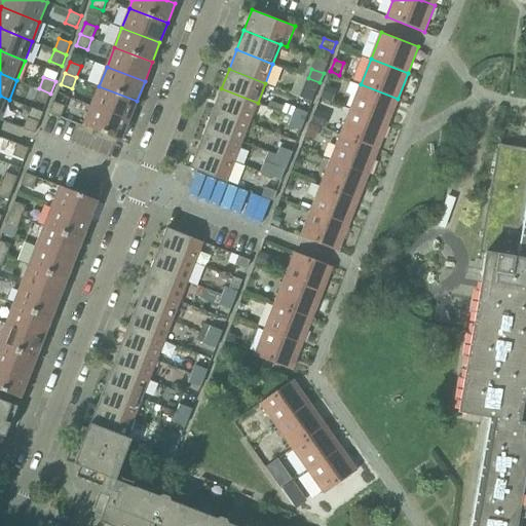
[(320,82),(308,78),(305,86),(316,90),(320,82)]
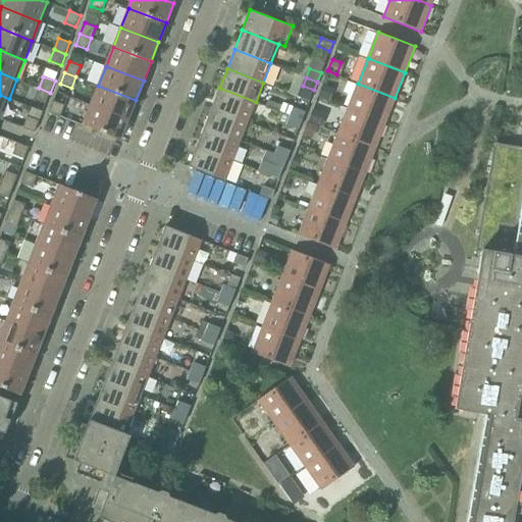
[(358,84),(348,108),(385,122),(395,98),(358,84)]
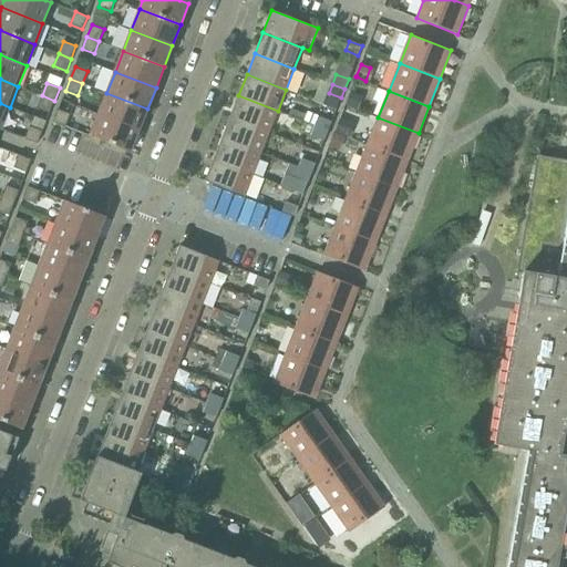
[(346,105),(354,109),(360,95),(351,92),(346,105)]
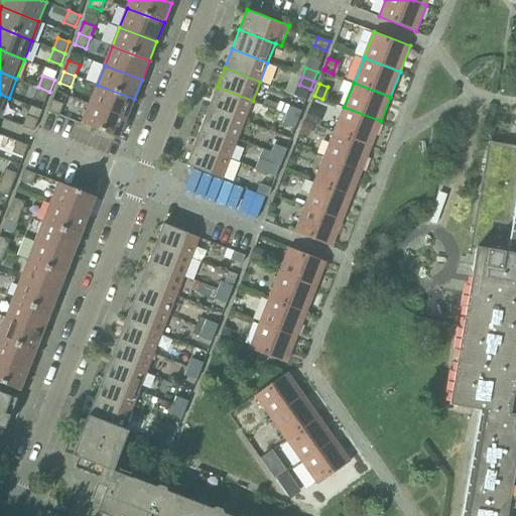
[(97,85),(90,104),(127,118),(134,99),(97,85)]
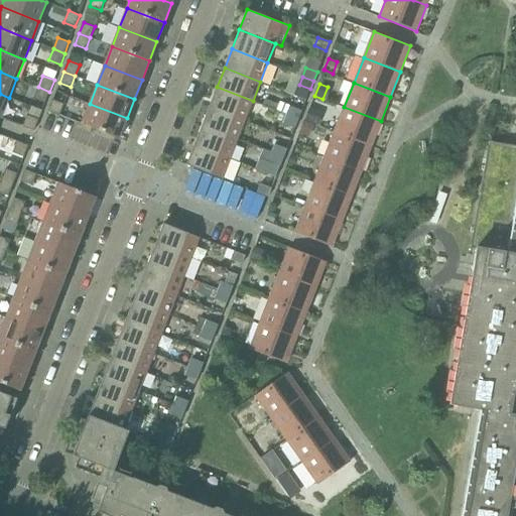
[(49,92),(38,87),(34,98),(45,103),(49,92)]
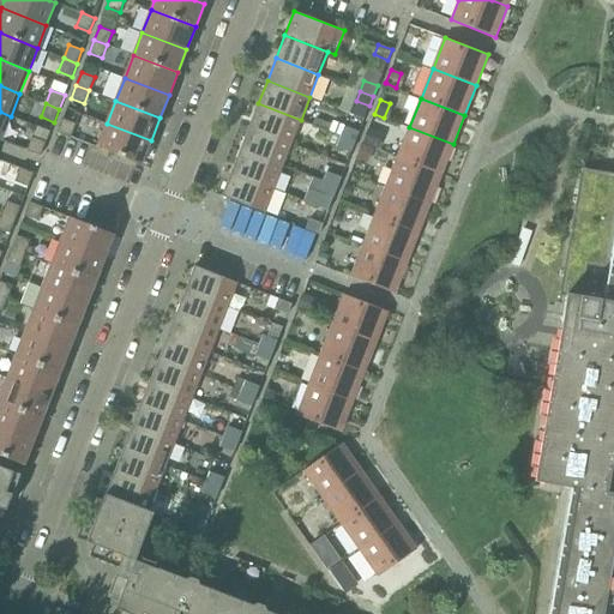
[(258,103),(250,126),(292,143),(301,120),(258,103)]
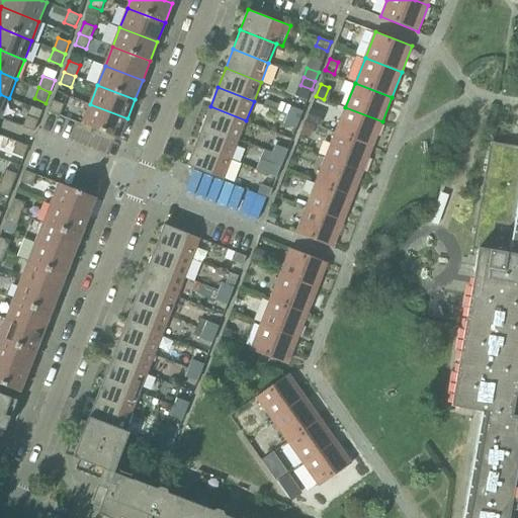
[(9,98),(0,94),(0,117),(1,118),(9,98)]
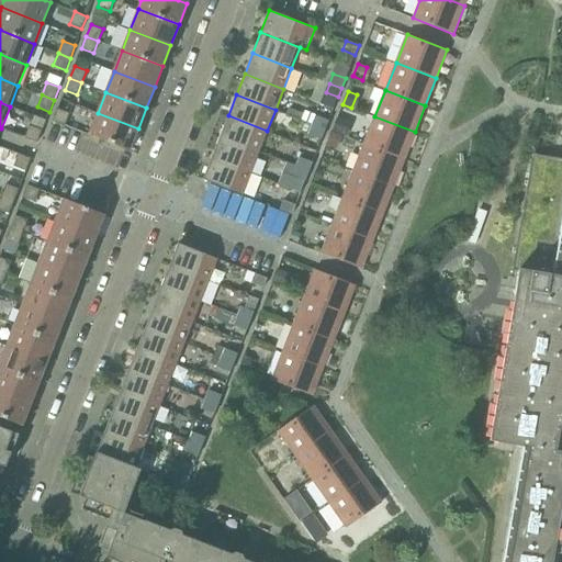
[(58,108),(53,121),(65,125),(70,113),(58,108)]
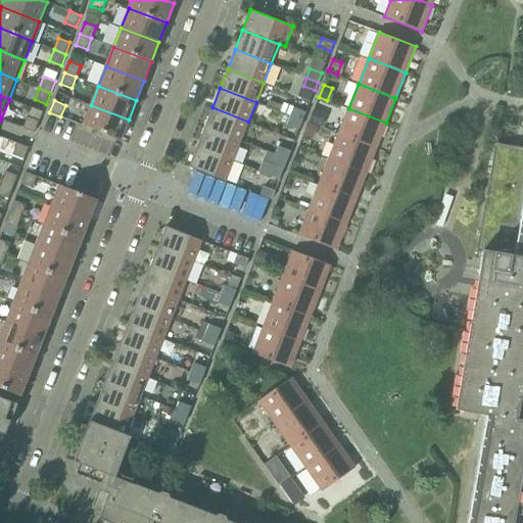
[(291,115),(294,107),(284,103),(281,111),(291,115)]
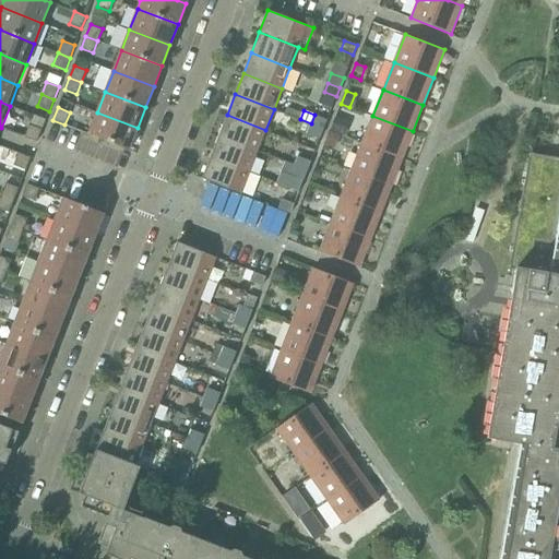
[(138,128),(97,113),(88,134),(129,150),(138,128)]
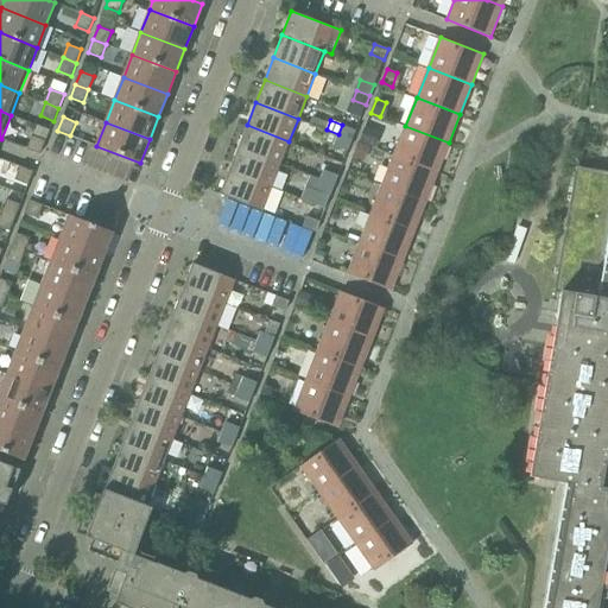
[(36,125),(27,149),(40,154),(50,131),(36,125)]
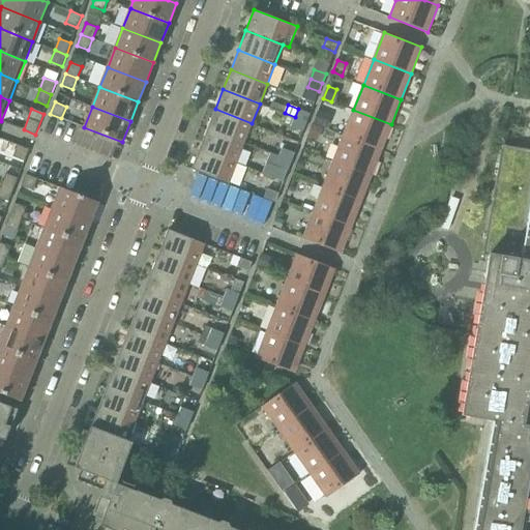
[(215,109),(207,128),(244,143),(252,123),(215,109)]
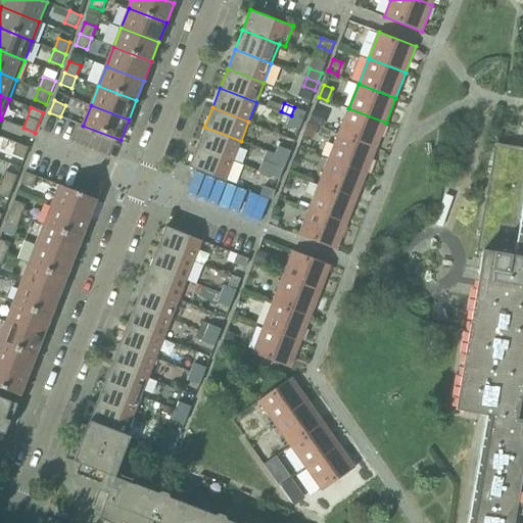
[(294,107),(291,116),(302,121),(306,111),(294,107)]
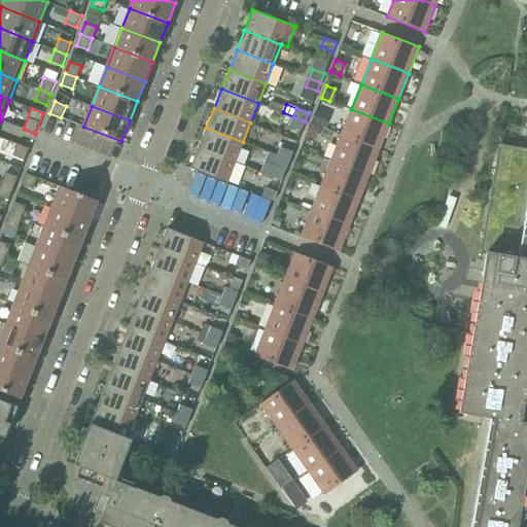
[(351,109),(342,135),(379,149),(389,124),(351,109)]
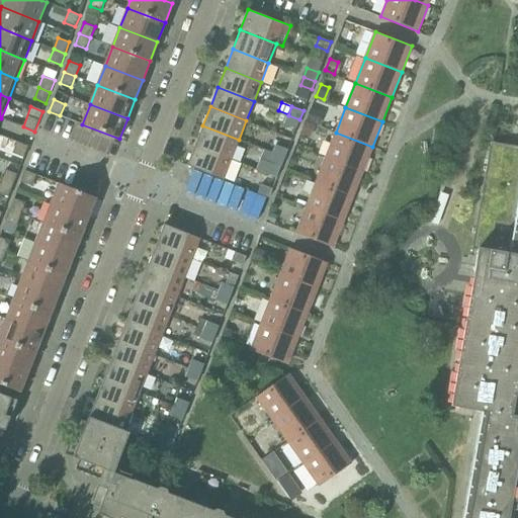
[(311,109),(307,120),(317,124),(322,113),(311,109)]
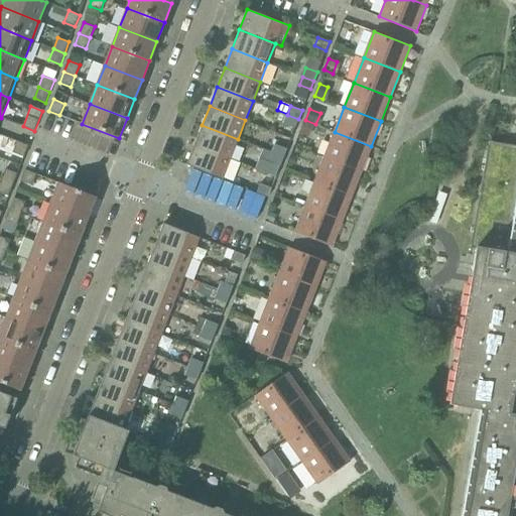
[(298,119),(287,115),(284,123),(295,128),(298,119)]
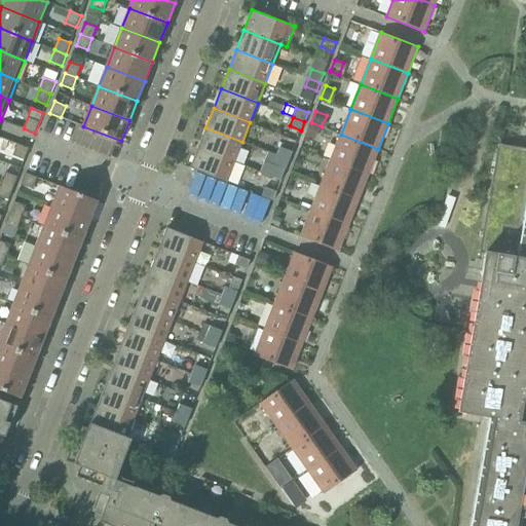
[(310,123),(306,135),(314,139),(320,126),(310,123)]
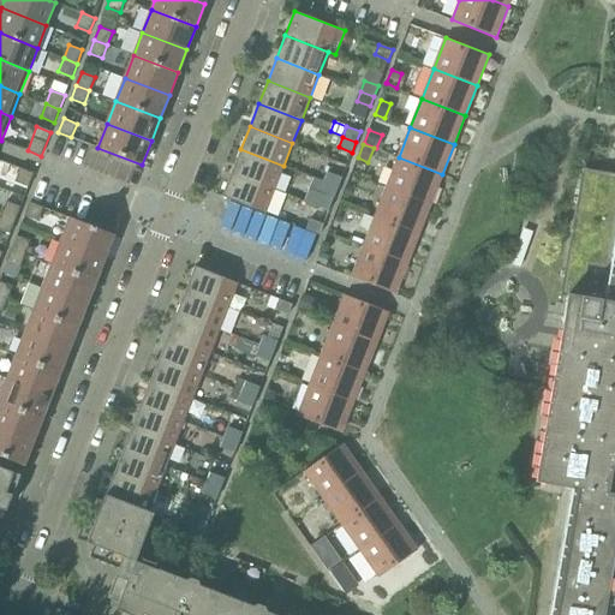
[(240,149),(232,172),(274,189),(284,166),(240,149)]
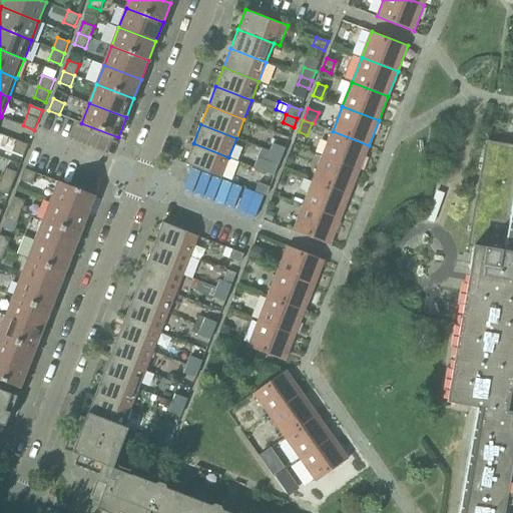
[(333,131),(323,155),(360,170),(369,145),(333,131)]
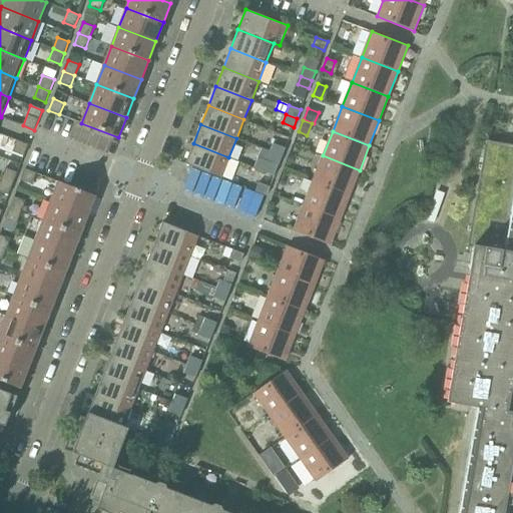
[(447,402),(484,409),(484,407),(508,411),(511,391),(512,391),(512,144),(488,140),(489,136),(487,135),(468,247),(469,247),(470,245),(474,246),(447,402)]
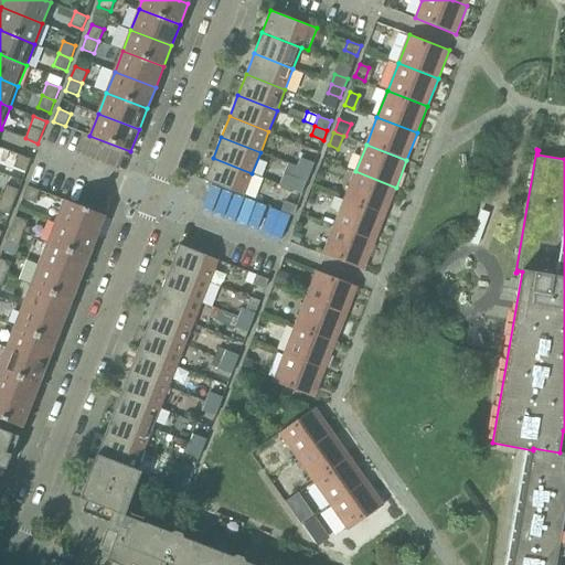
[(14,167),(27,171),(31,159),(19,155),(14,167)]
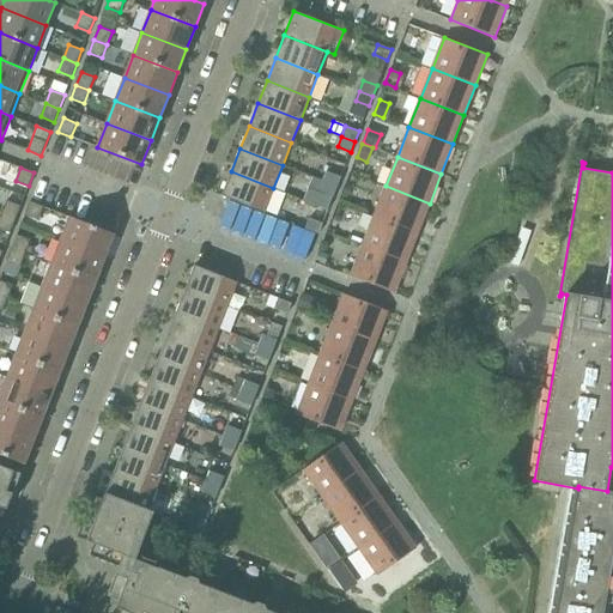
[(273,188),(231,171),(222,195),(265,212),(273,188)]
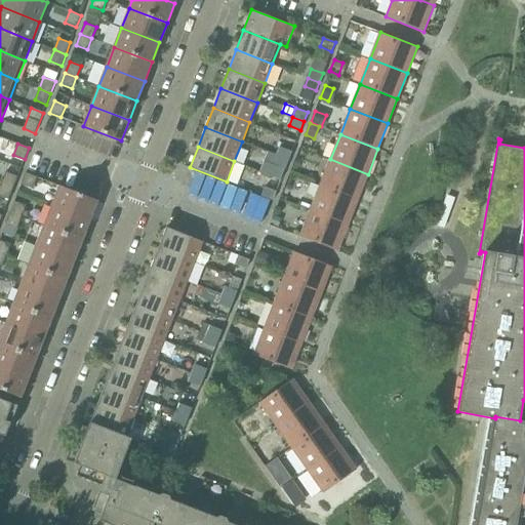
[(281,147),(277,155),(289,160),(292,151),(281,147)]
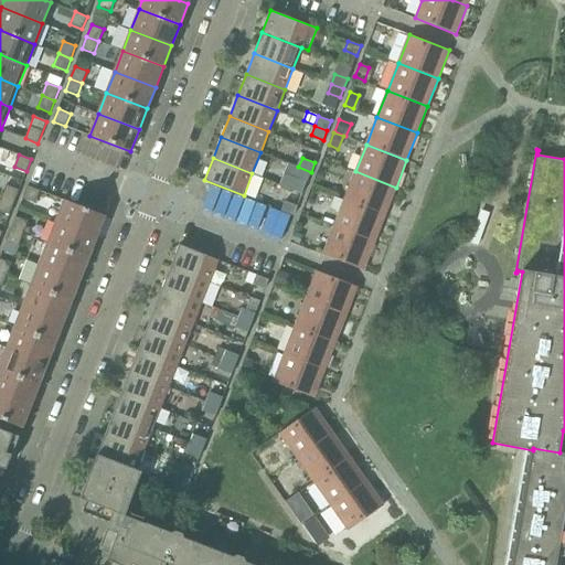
[(311,172),(298,167),(295,177),(307,181),(311,172)]
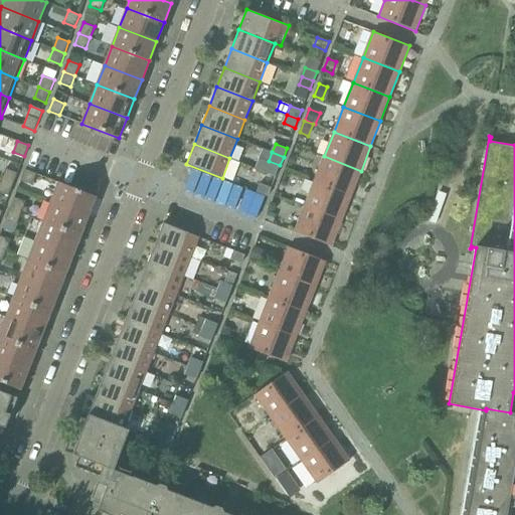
[(324,156),(315,181),(351,195),(361,171),(324,156)]
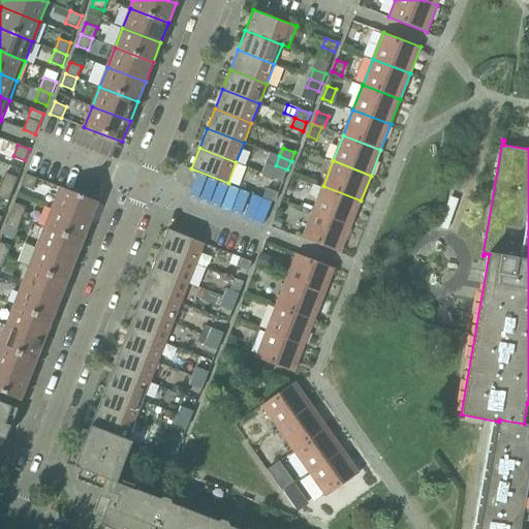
[(6,173),(2,185),(13,189),(18,178),(6,173)]
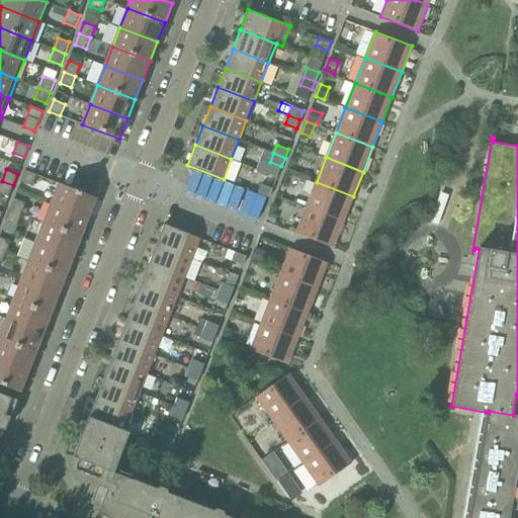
[(25,170),(21,181),(32,186),(36,174),(25,170)]
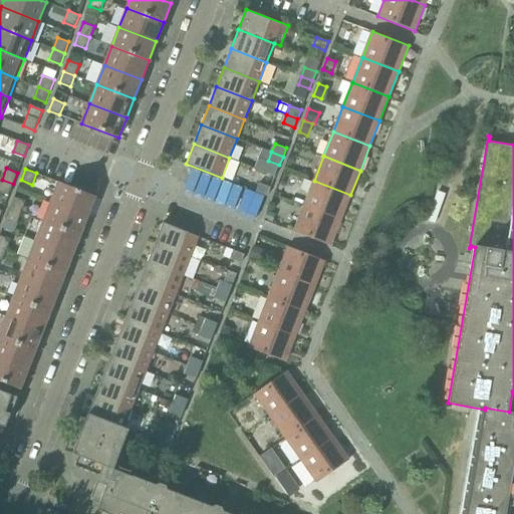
[(13,184),(2,180),(0,184),(0,191),(9,195),(13,184)]
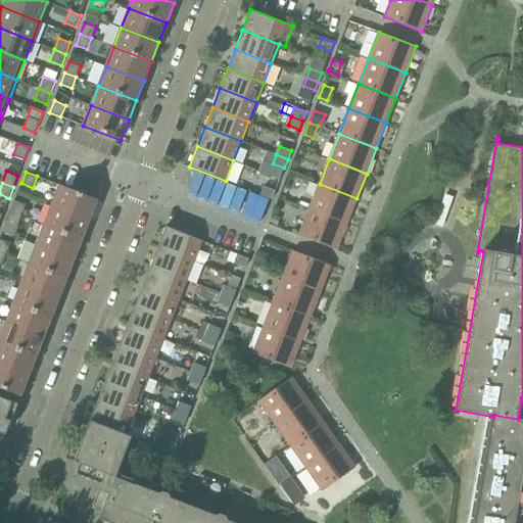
[(320,184),(310,209),(346,224),(357,198),(320,184)]
